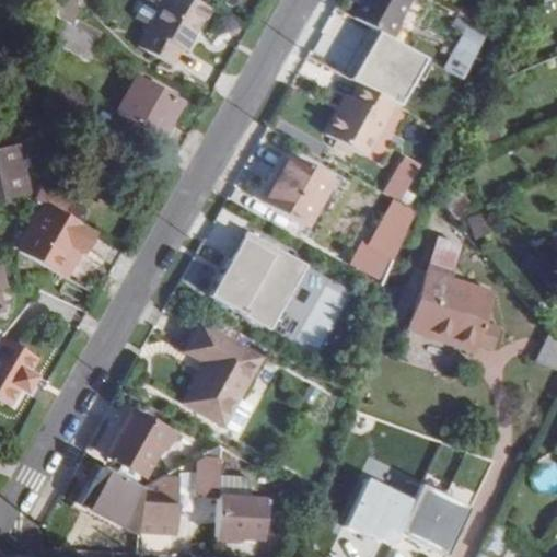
[(61,0),(59,18),(69,22),(76,25),(79,0),(61,0)]
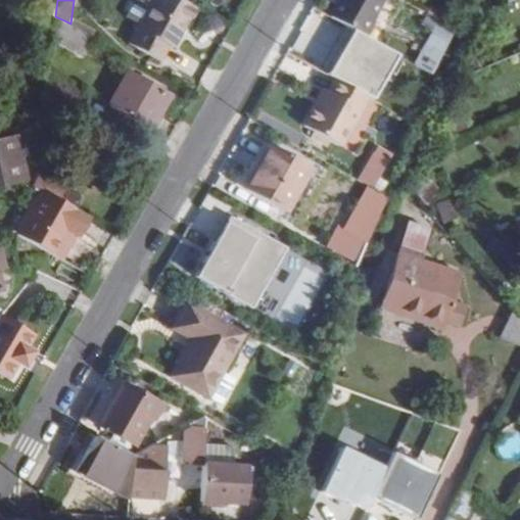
[(136,0),(129,15),(141,22),(153,0),(136,0)]
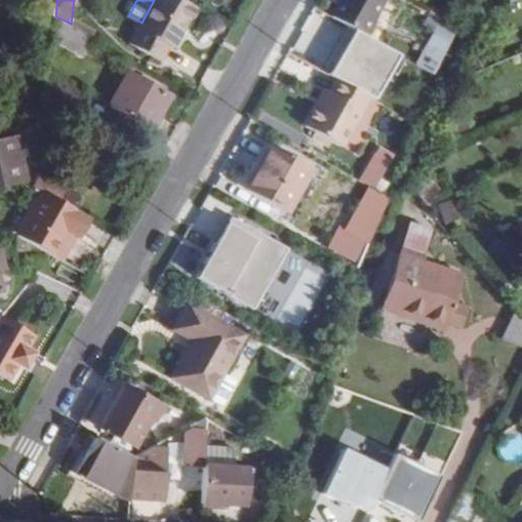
[(177,47),(199,7),(186,0),(154,0),(142,23),(131,42),(164,61),(172,45),(177,47)]
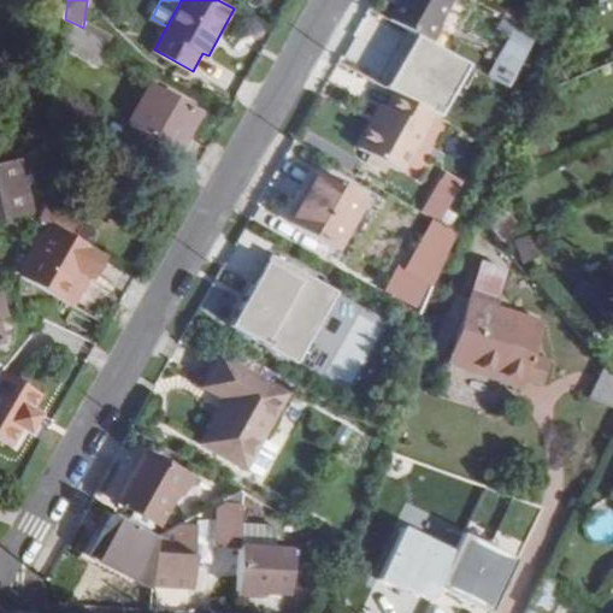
[(430,41),(452,0),(401,0),(392,18),(430,41)]
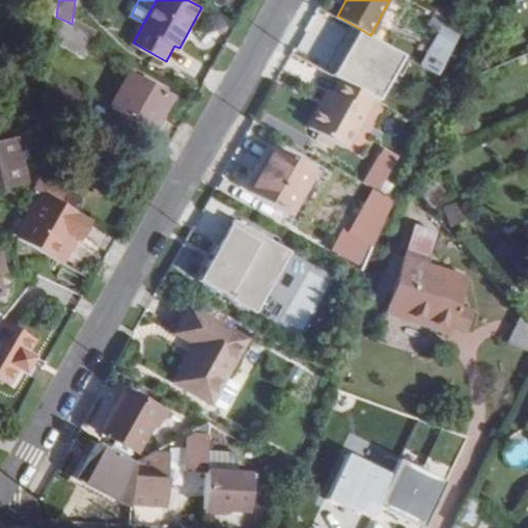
[(72,24),(65,21),(56,17),(53,37),(89,57),(98,38),(72,24)]
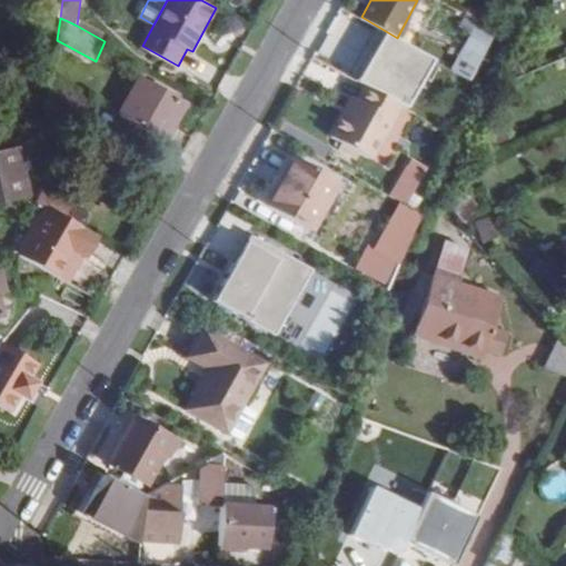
[(466,49),(479,56),(487,41),(475,35),(466,49)]
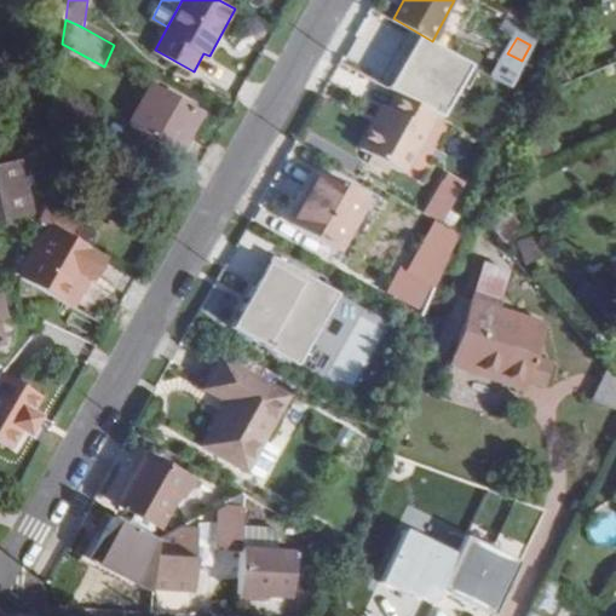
[(183,154),(206,111),(154,84),(131,122),(183,154)]
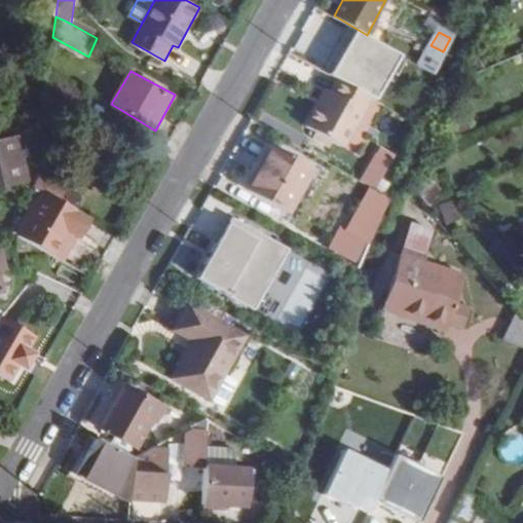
[(95,96),(54,72),(44,91),(42,100),(79,120),(95,96)]
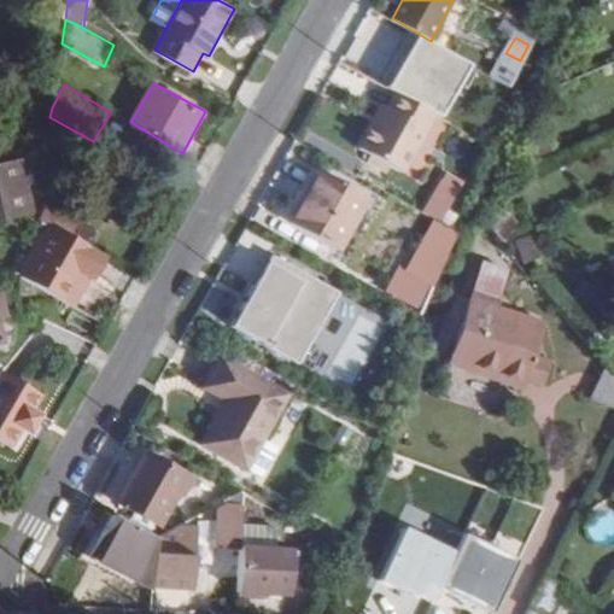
[(360,147),(405,171),(439,113),(396,91),(389,105),(385,103),(360,147)]
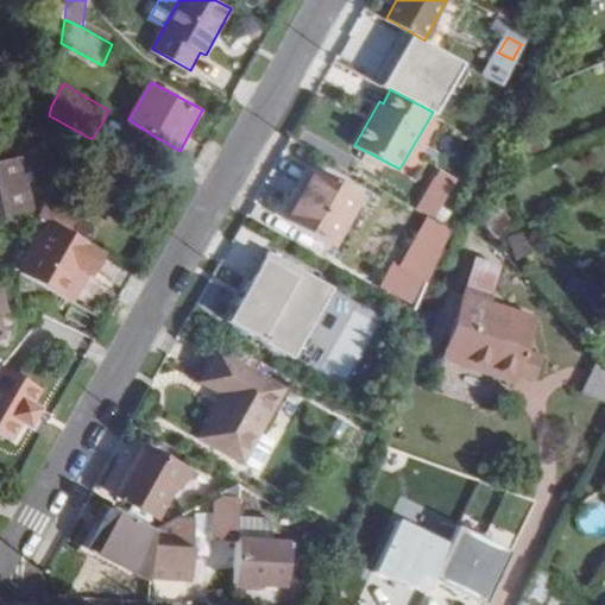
[(0,218),(35,210),(23,156),(0,161),(0,218)]
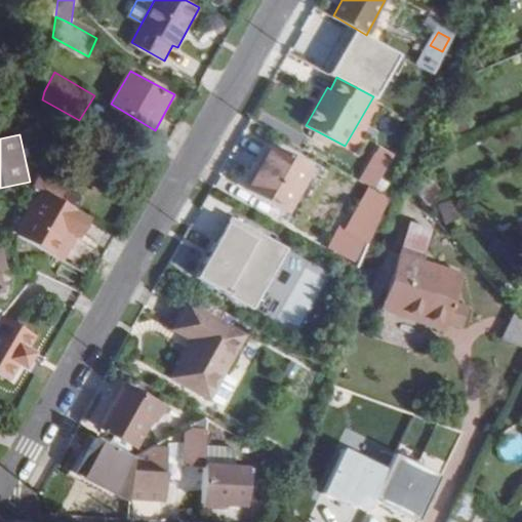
[(290,212),(315,166),(273,143),(247,188),(290,212)]
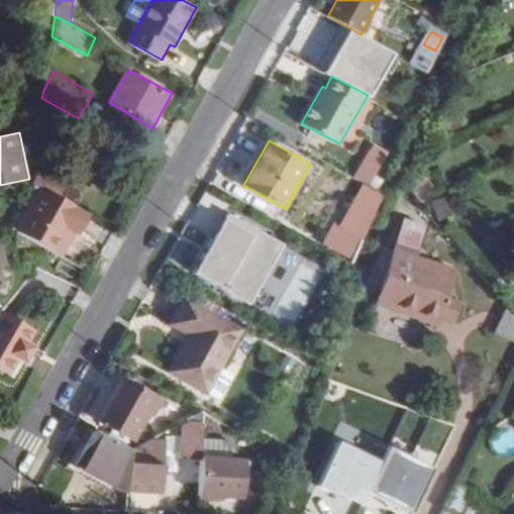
[(57,177),(58,175),(44,168),(35,183),(45,188),(60,196),(68,183),(57,177)]
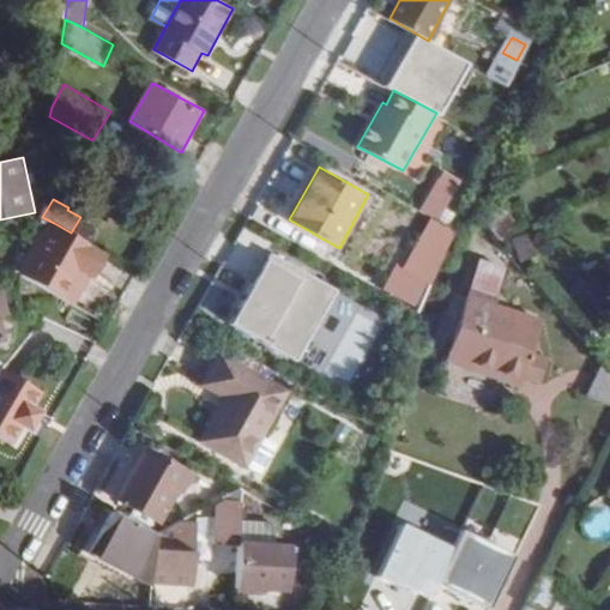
[(487,227),(499,240),(520,224),(507,206),(489,221),(487,227)]
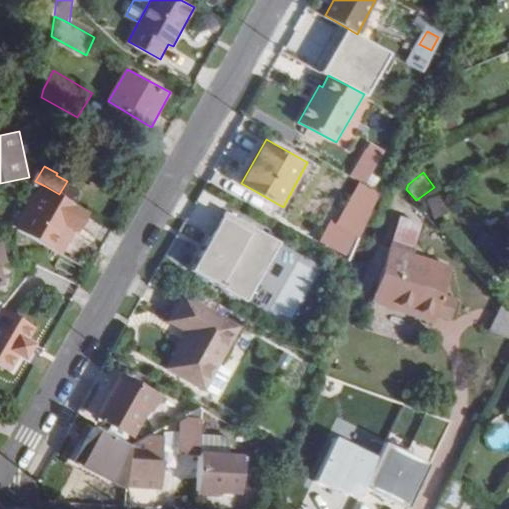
[(383,191),(370,184),(347,228),(333,221),(323,241),(348,253),(355,238),(361,242),(383,191)]
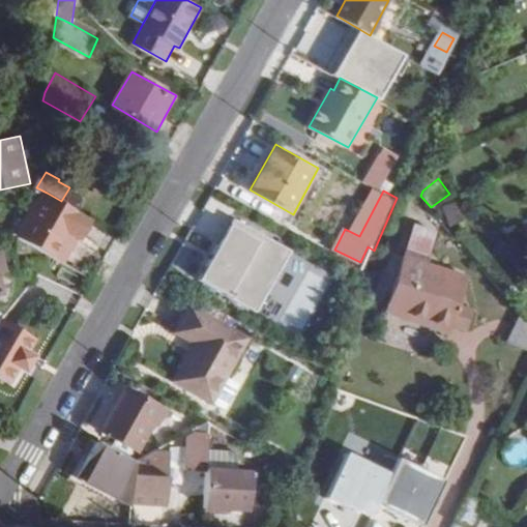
[(47,193),(21,239),(59,260),(70,238),(76,229),(85,234),(93,218),(61,201),(47,193)]
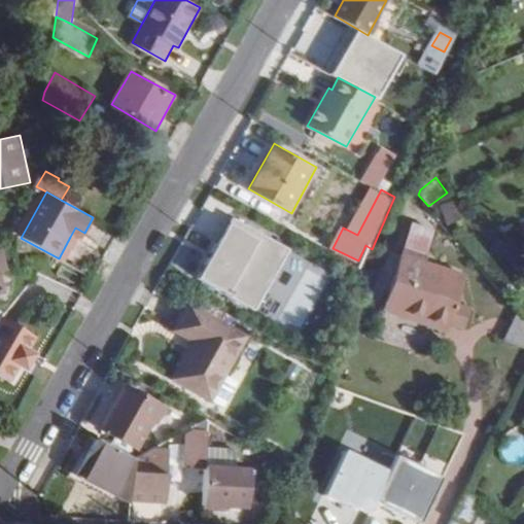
[(465,217),(457,199),(443,204),(450,223),(465,217)]
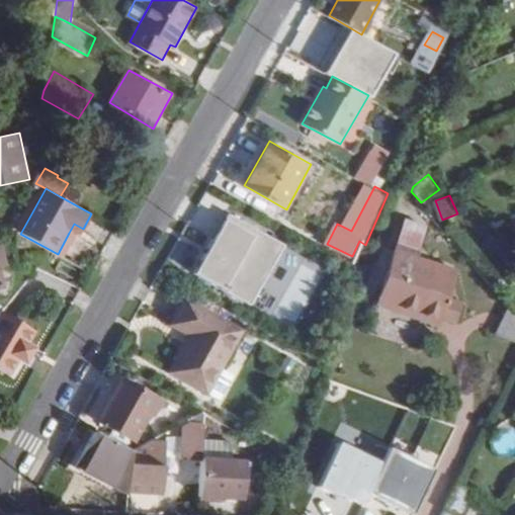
[(287,244),(232,211),(196,272),(253,305),(287,244)]
